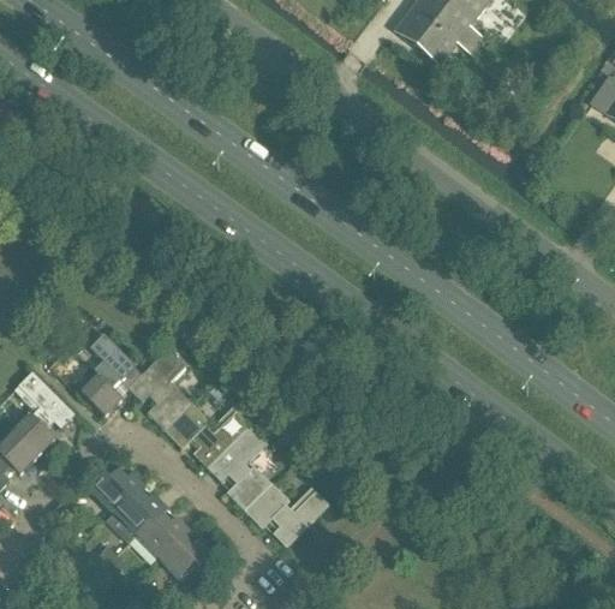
[(417,0),(394,30),(439,64),(457,41),(473,54),(485,40),(469,25),(488,0),(417,0)]
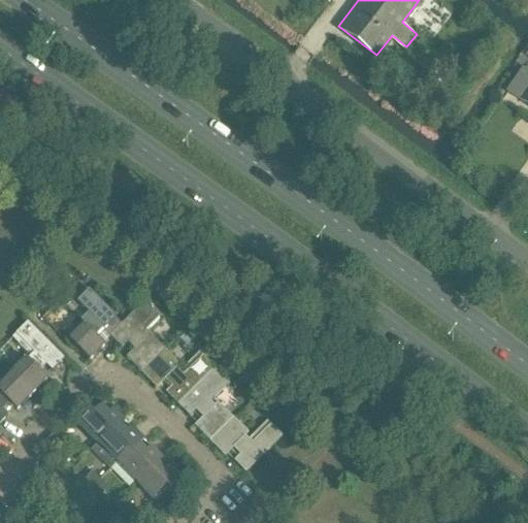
[(527,67),(524,65),(507,88),(520,97),(527,102),(527,67)]
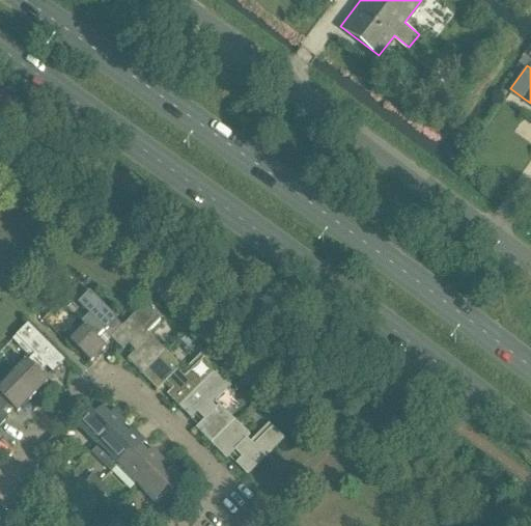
[(104,329),(110,335),(122,324),(116,317),(85,286),(70,302),(88,321),(85,324),(82,321),(66,336),(76,345),(90,360),(106,344),(98,336),(104,329)]
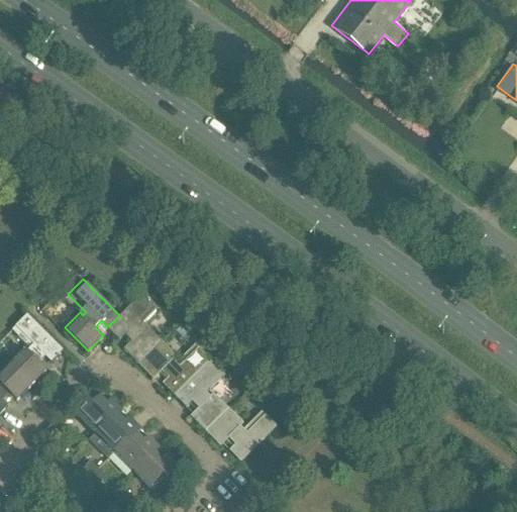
[(123,346),(138,362),(162,338),(146,324),(143,327),(140,324),(158,306),(143,291),(119,315),(107,326),(119,338),(124,332),(131,338),(123,346)]
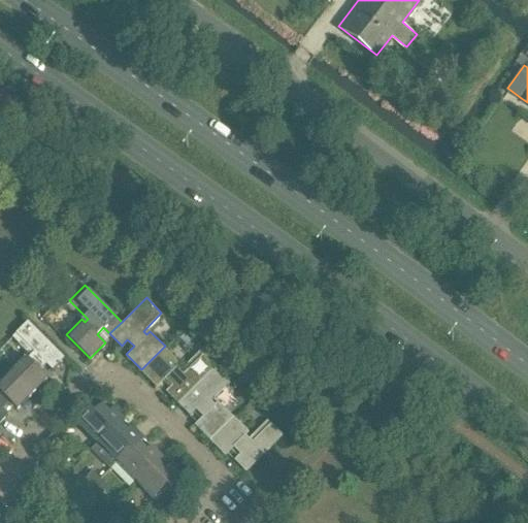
[(24,353),(8,368),(18,378),(32,392),(47,377),(39,368),(46,361),(52,367),(64,356),(28,319),(12,334),(31,353),(27,356),(24,353)]
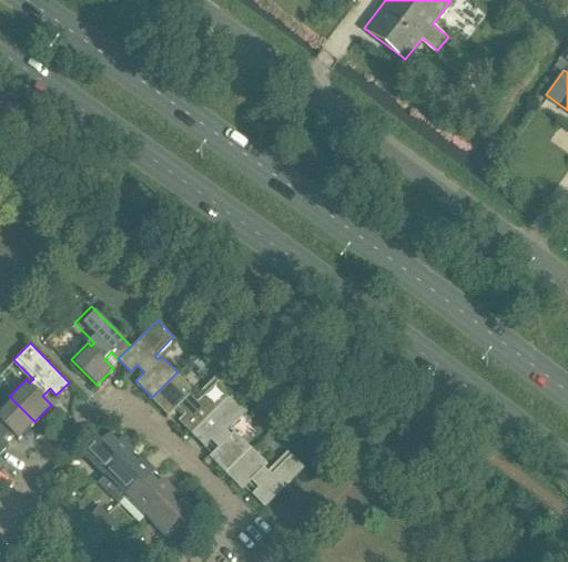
[(179,419),(191,431),(231,392),(214,376),(194,396),(190,392),(194,388),(178,371),(152,397),(169,414),(178,405),(184,412),(179,419)]
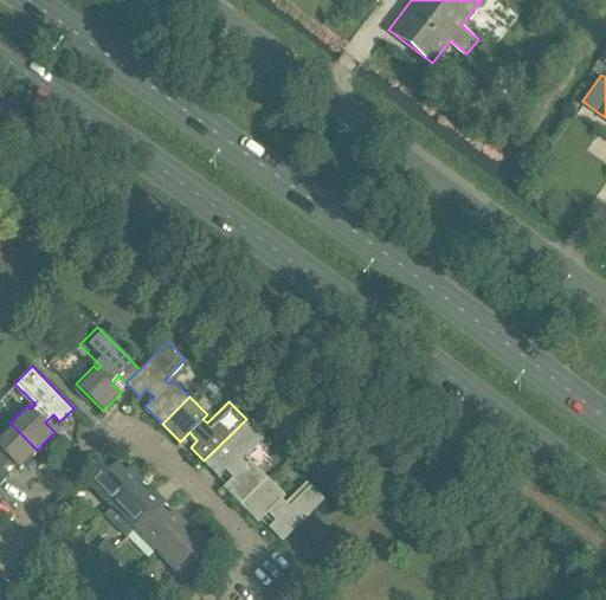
[(223,485),(240,503),(268,476),(250,458),(246,462),(243,458),(264,437),(246,419),(204,460),(218,475),(224,468),(232,476),(223,485)]
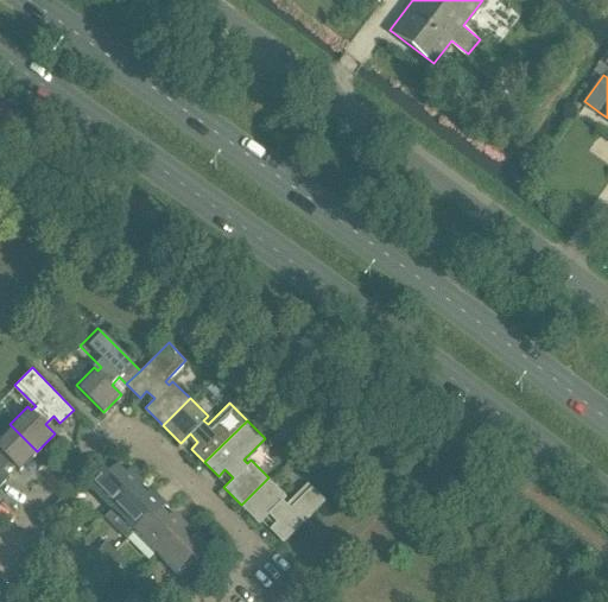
[(0,482),(8,474),(1,467),(10,460),(19,469),(37,451),(20,435),(10,424),(0,433),(0,482)]
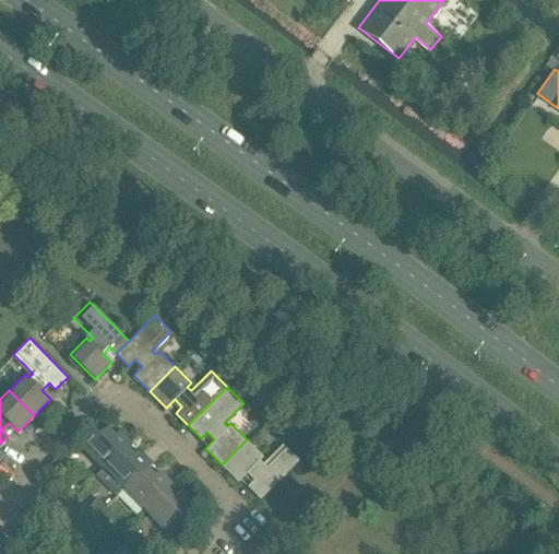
[(83,446),(104,467),(116,454),(120,458),(128,450),(133,446),(118,432),(113,425),(107,429),(99,437),(96,434),(83,446)]
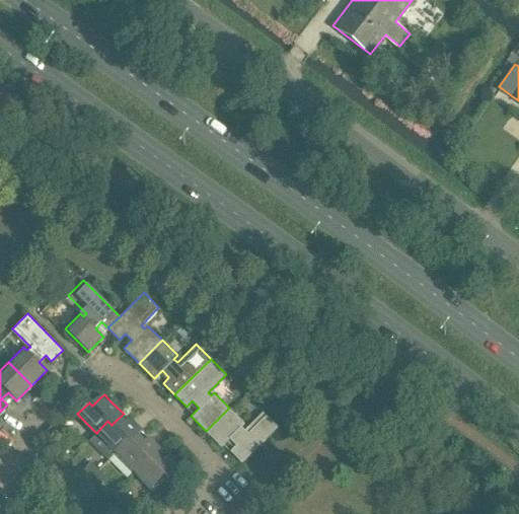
[(229,408),(206,431),(221,446),(229,438),(236,444),(230,450),(241,461),(278,426),(263,411),(244,429),(240,426),(244,422),(229,408)]
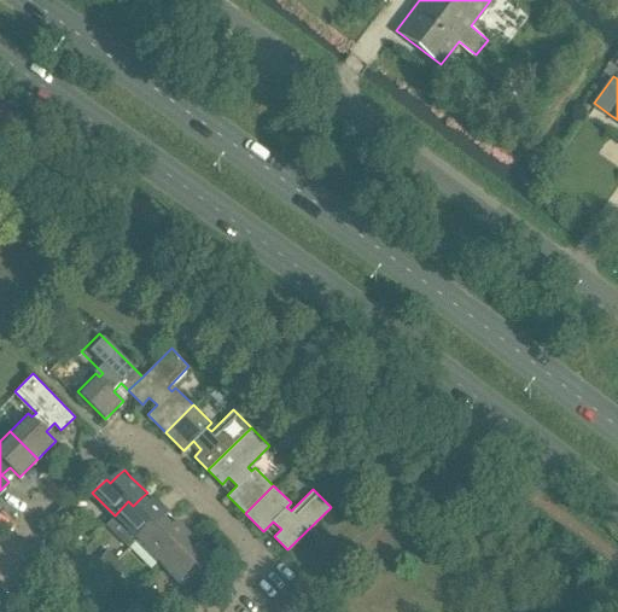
[(115,516),(136,537),(151,524),(156,529),(164,519),(169,514),(153,499),(147,493),(141,497),(133,506),(128,501),(115,516)]
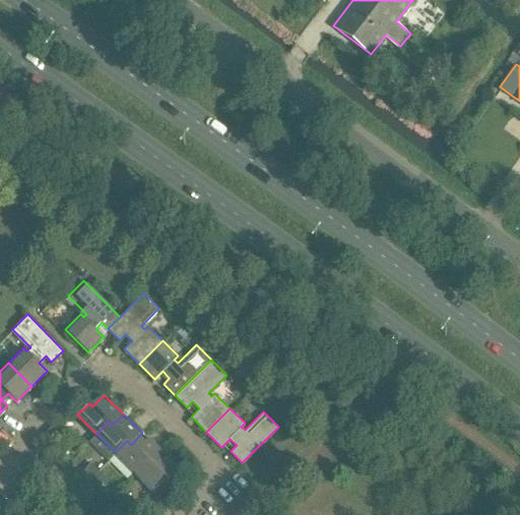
[(61,431),(53,423),(45,431),(53,439),(61,431)]
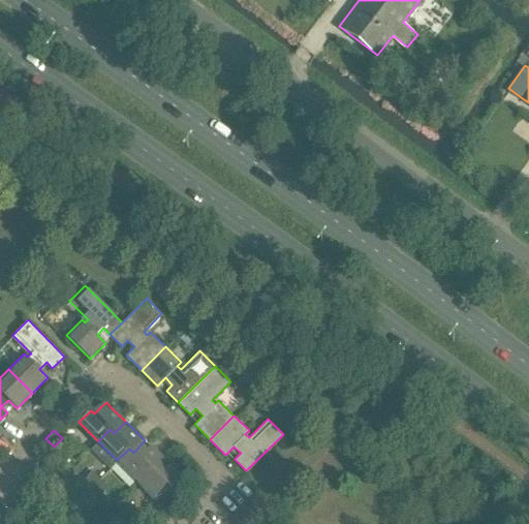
[(117,460),(136,479),(148,467),(152,471),(159,464),(163,460),(151,447),(145,440),(141,444),(133,453),(129,449),(117,460)]
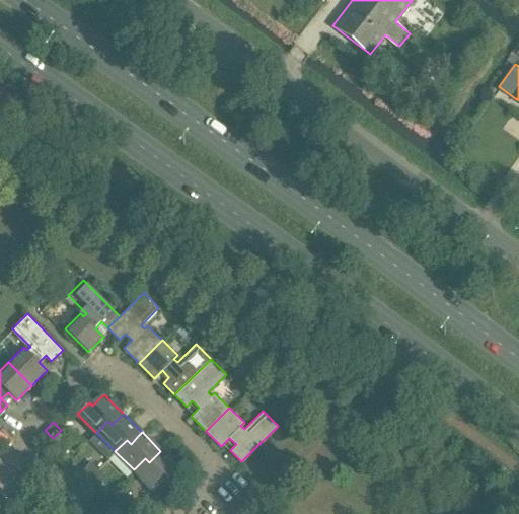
[(145,458),(134,469),(152,489),(163,476),(166,481),(178,468),(166,456),(160,451),(156,455),(149,462),(145,458)]
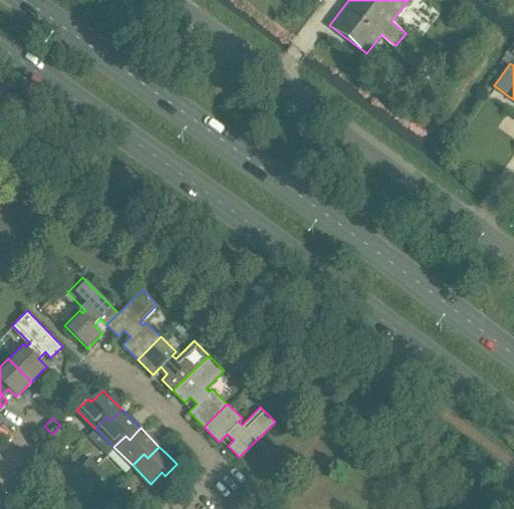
[(81,464),(89,471),(97,463),(89,456),(81,464)]
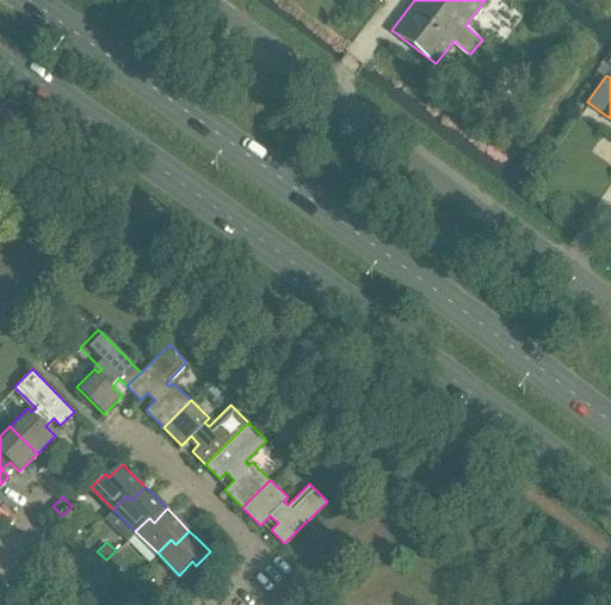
[(84,547),(74,555),(84,565),(93,556),(84,547)]
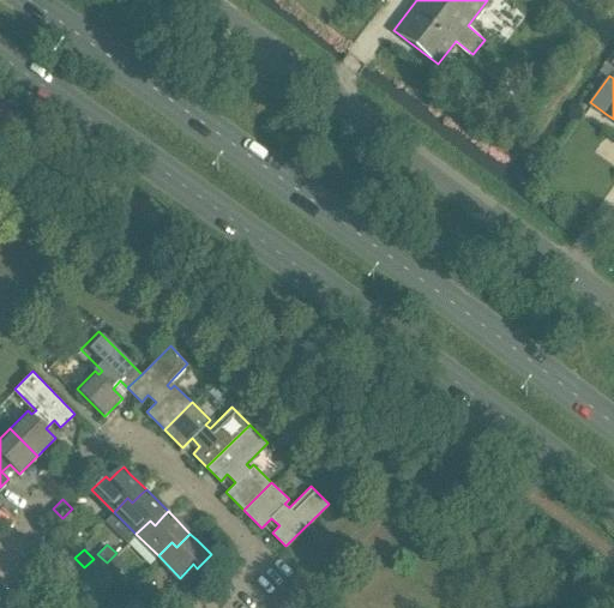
[(116,553),(107,563),(116,572),(126,563),(116,553)]
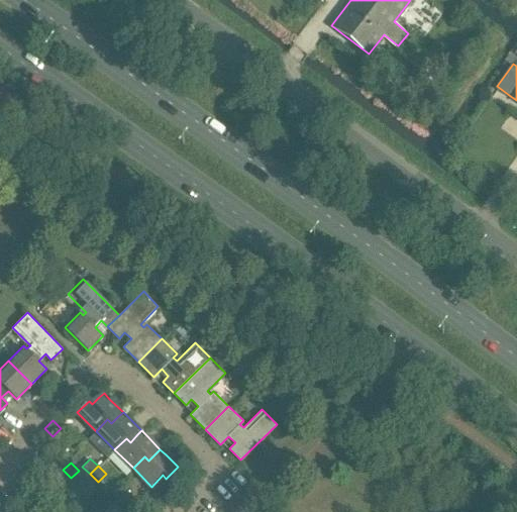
[(41,492),(33,499),(41,507),(49,500),(41,492)]
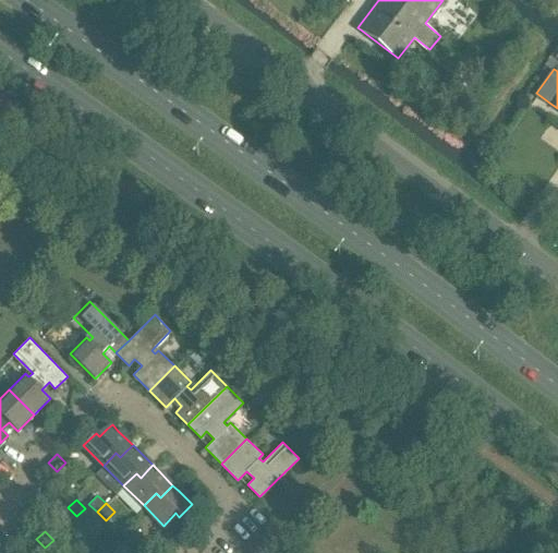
[(39,552),(45,548),(36,539),(28,548),(33,552),(39,552)]
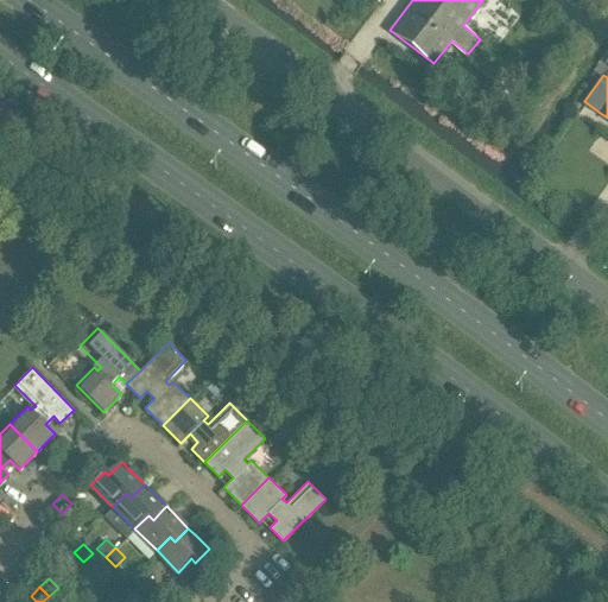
[(152,597),(157,601),(165,601),(171,597),(162,588),(152,597)]
